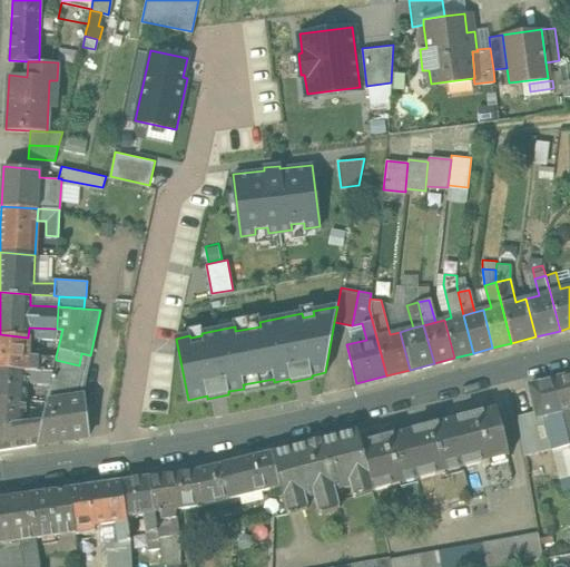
[(28,338),(0,334),(0,368),(27,370),(28,354),(28,338)]
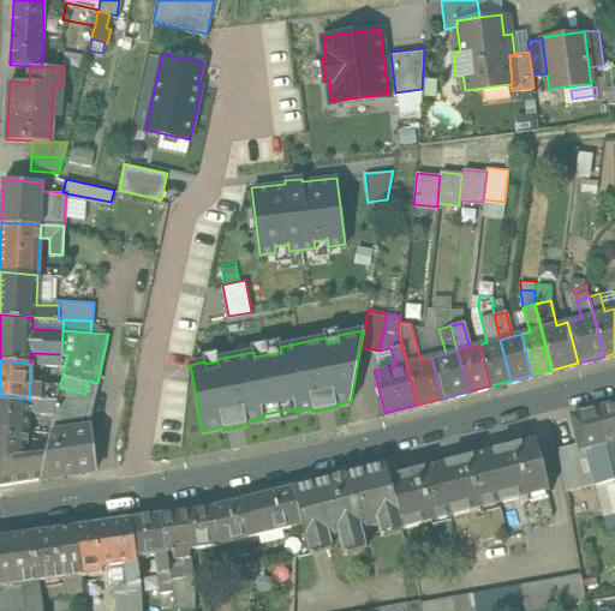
[(85,394),(60,388),(57,400),(54,413),(49,432),(88,426),(97,383),(88,381),(85,394)]
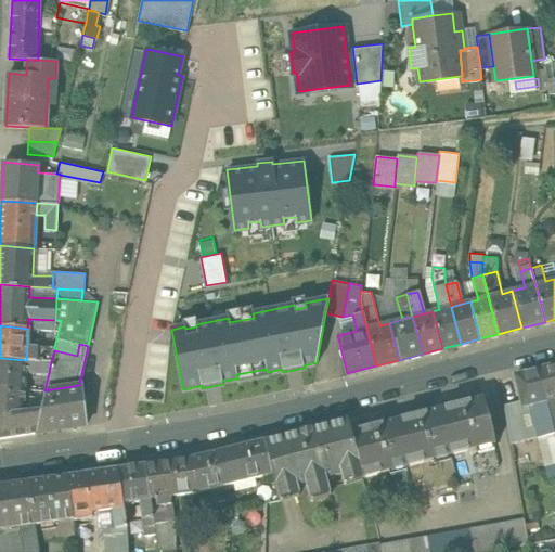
[(54,347),(27,345),(26,360),(51,361),(54,350),(54,347)]
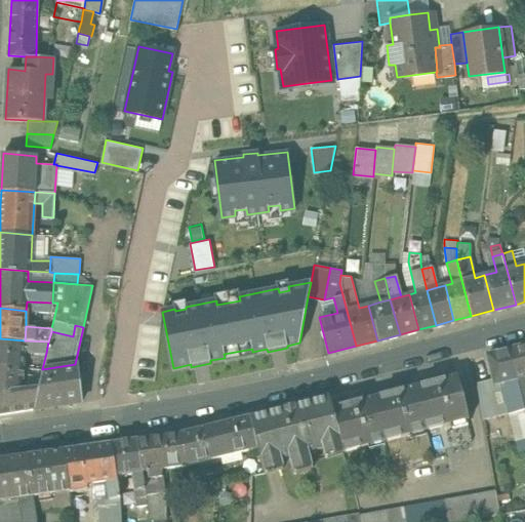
[(25,340),(0,338),(0,364),(23,366),(24,352),(25,340)]
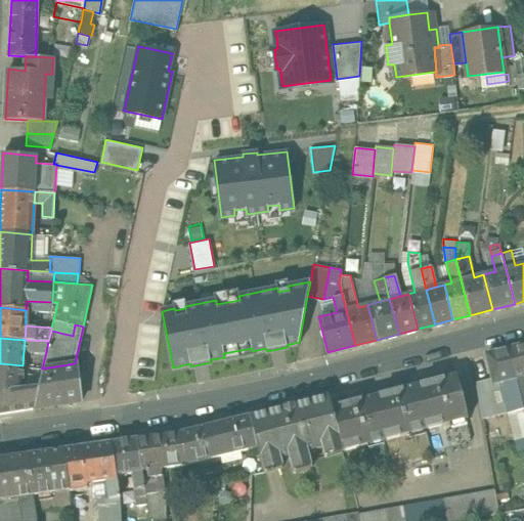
[(48,341),(25,340),(24,351),(46,352),(48,341)]
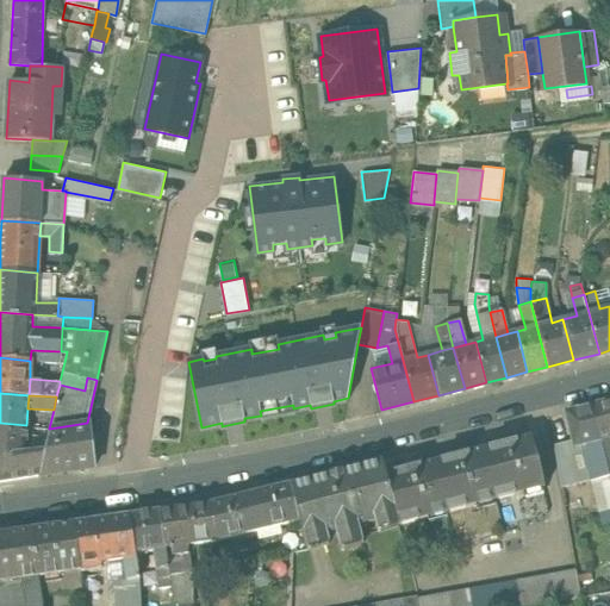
[(609,399),(592,405),(609,468),(609,467),(609,399)]
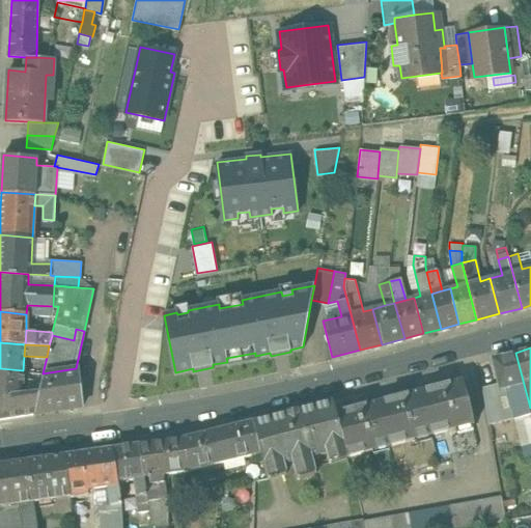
[(515,352),(493,358),(498,382),(500,388),(507,386),(514,416),(521,440),(530,437),(530,413),(530,408),(515,353),(515,352)]
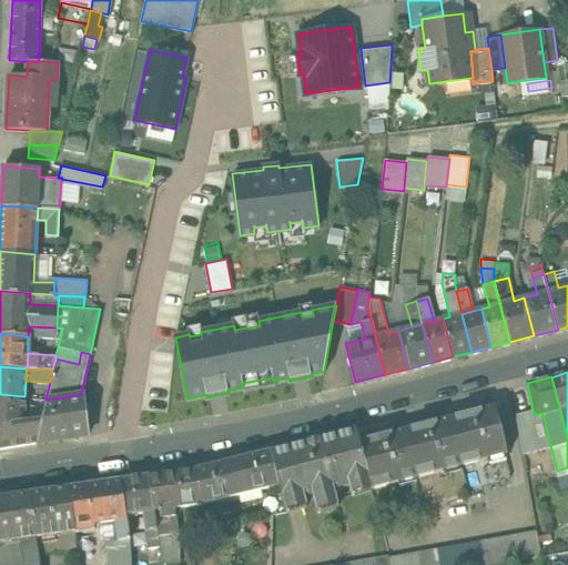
[(24,396),(0,394),(0,446),(37,441),(41,420),(23,421),(24,396)]
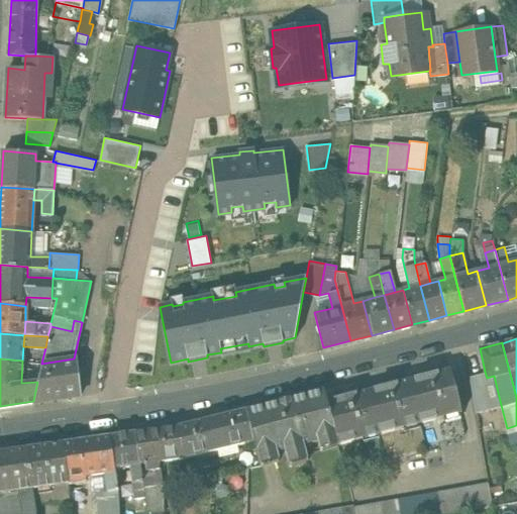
[(74,358),(41,364),(37,382),(33,401),(80,394),(77,358),(74,358)]
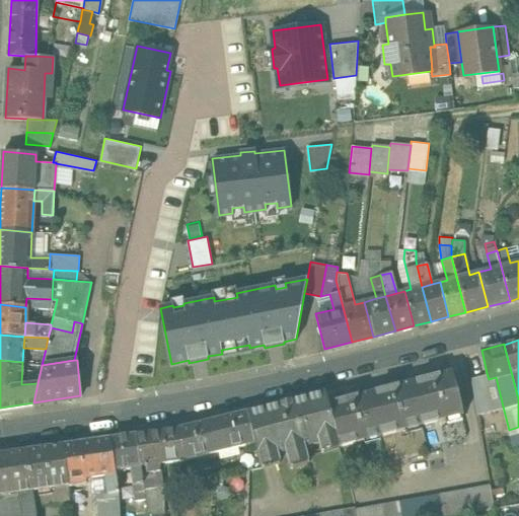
[(453,371),(411,381),(422,424),(446,418),(445,413),(460,409),(461,414),(463,413),(453,371)]
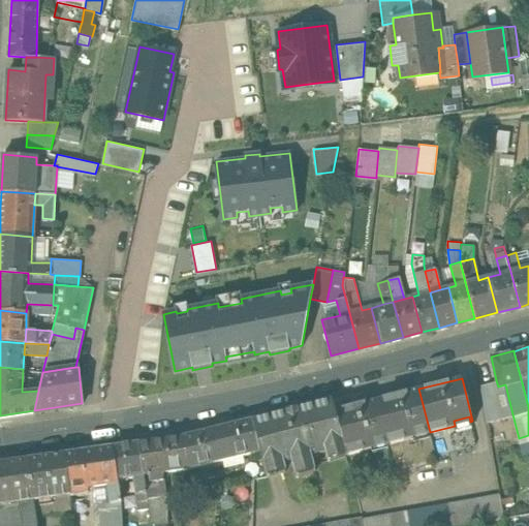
[(498,387),(496,380),(479,384),(487,422),(512,414),(505,384),(498,387)]
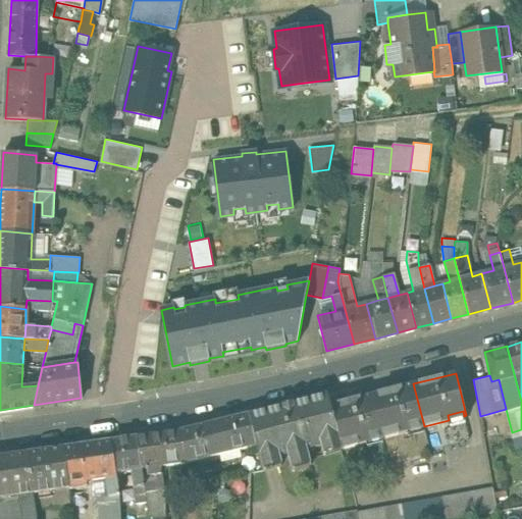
[(413,383),(372,395),(382,437),(407,430),(406,426),(422,422),(423,426),(424,426),(413,383)]
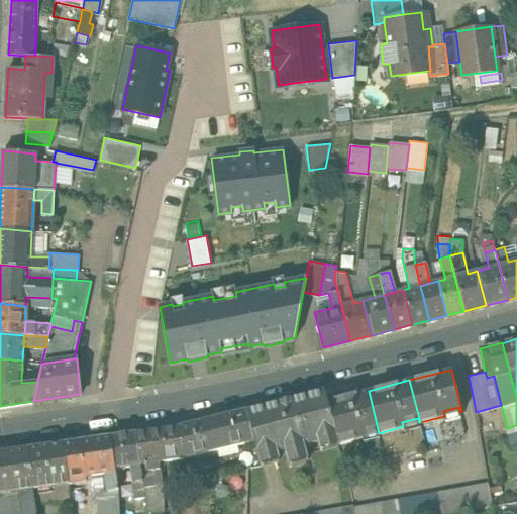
[(324,389),(245,410),(253,440),(261,465),(279,459),(277,451),(285,449),(289,464),(308,459),(304,444),(318,440),(320,448),(338,443),(327,401),(324,389)]
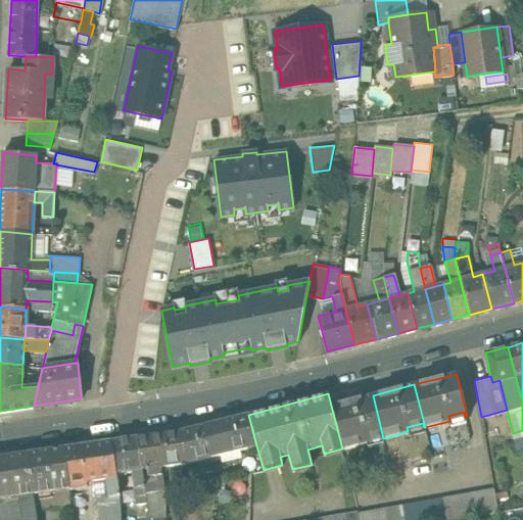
[(373,395),(331,406),(342,448),(367,442),(366,437),(381,434),(382,438),(383,438),(373,395)]
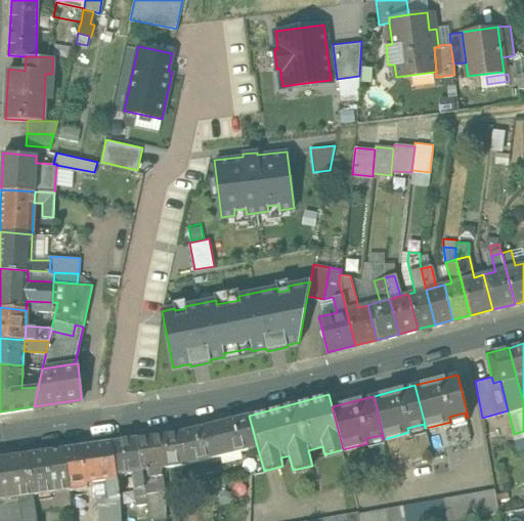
[(249,415),(214,424),(222,453),(222,456),(257,446),(249,416),(249,415)]
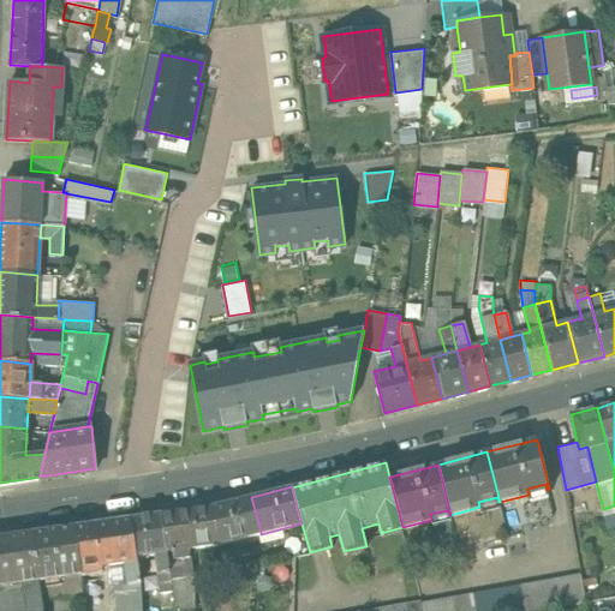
[(251,497),(212,507),(218,544),(261,534),(261,532),(251,497)]
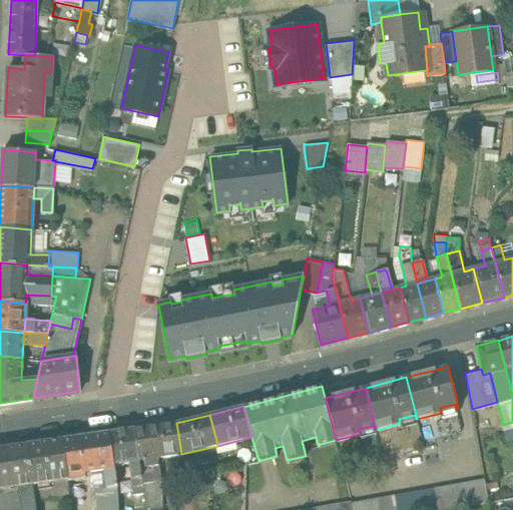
[(512,422),(503,425),(505,436),(512,433),(512,422)]
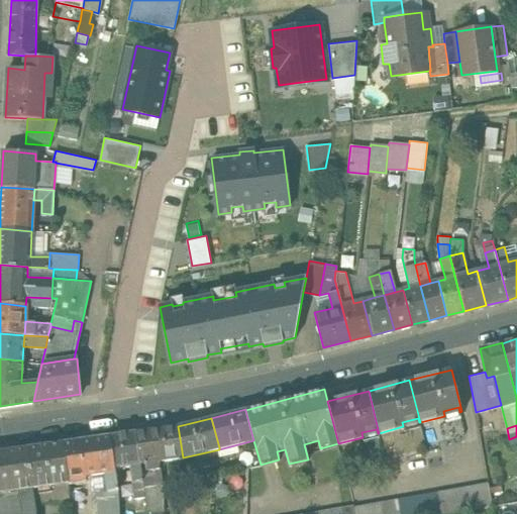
[(178,426),(135,432),(139,463),(143,487),(163,484),(159,461),(183,457),(178,426)]
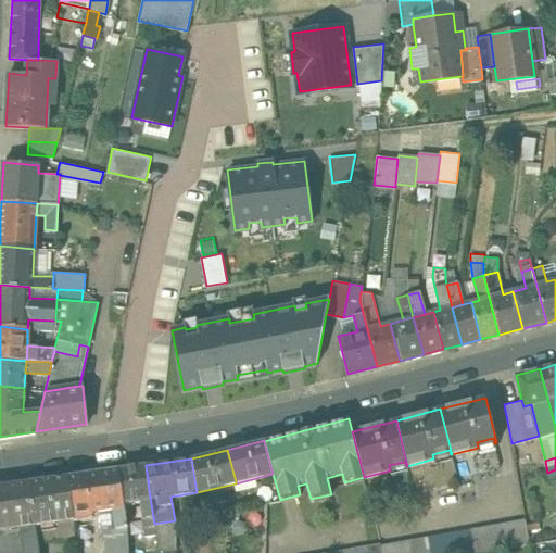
[(146,465),(118,469),(124,502),(139,500),(150,498),(146,465)]
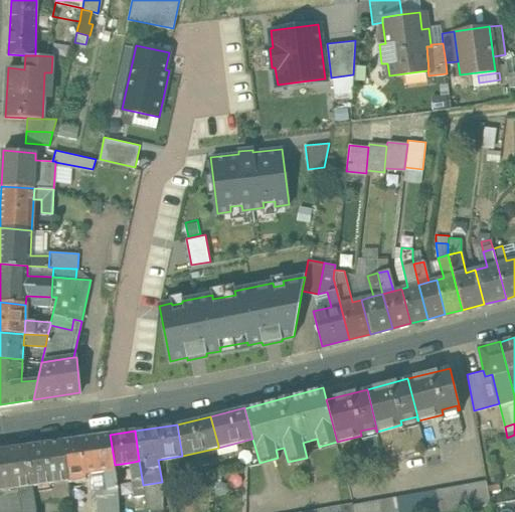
[(110,435),(61,442),(68,481),(86,479),(86,474),(106,471),(108,488),(118,486),(117,470),(116,470),(115,465),(110,435)]
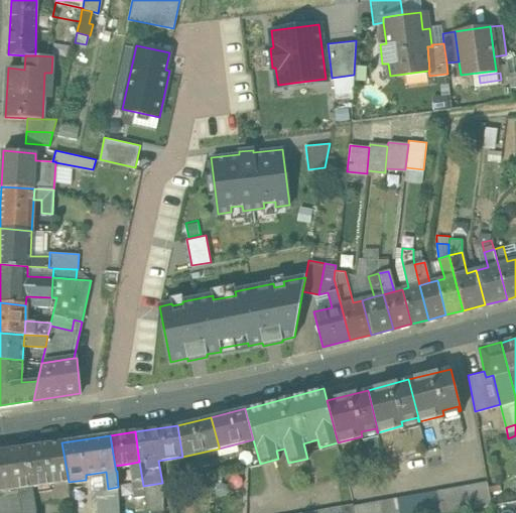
[(61,441),(26,446),(32,487),(69,482),(61,442),(61,441)]
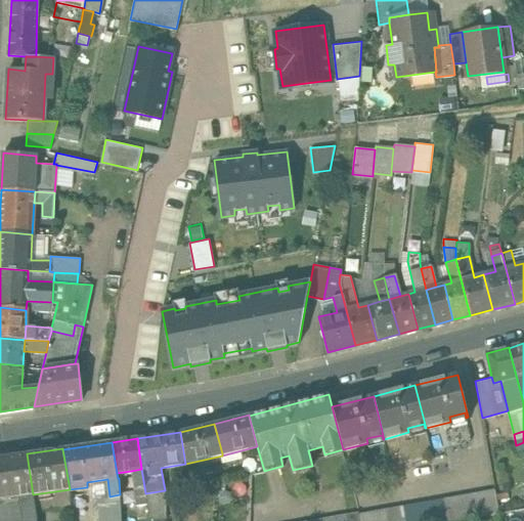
[(27,453),(0,457),(0,520),(36,520),(37,519),(33,494),(27,453)]
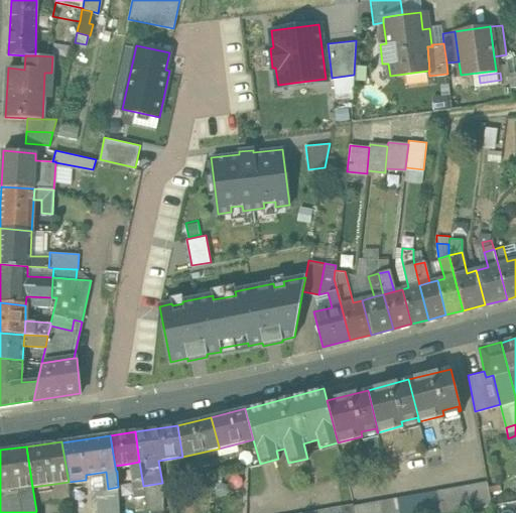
[(139,462),(129,464),(131,475),(130,475),(132,488),(133,491),(137,491),(136,487),(143,486),(139,462)]
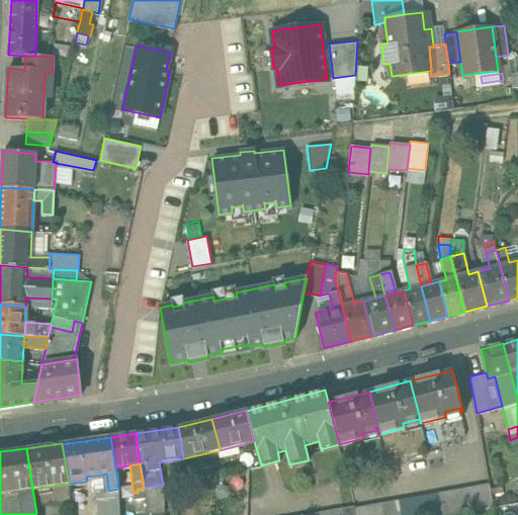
[(489,483),(355,507),(356,514),(443,514),(494,506),(489,483)]
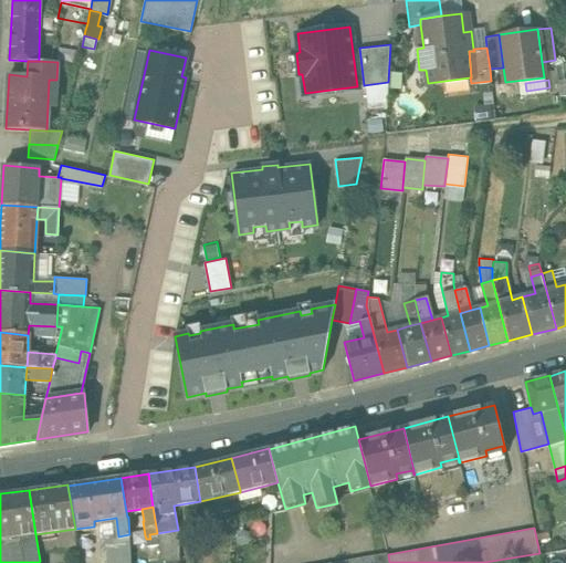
[(118,537),(108,539),(107,562),(130,562),(130,546),(129,534),(118,537)]
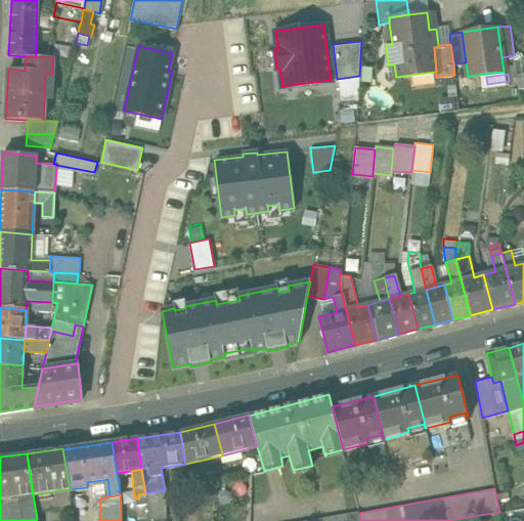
[(165,503),(147,505),(147,506),(148,506),(148,519),(165,517),(165,503)]
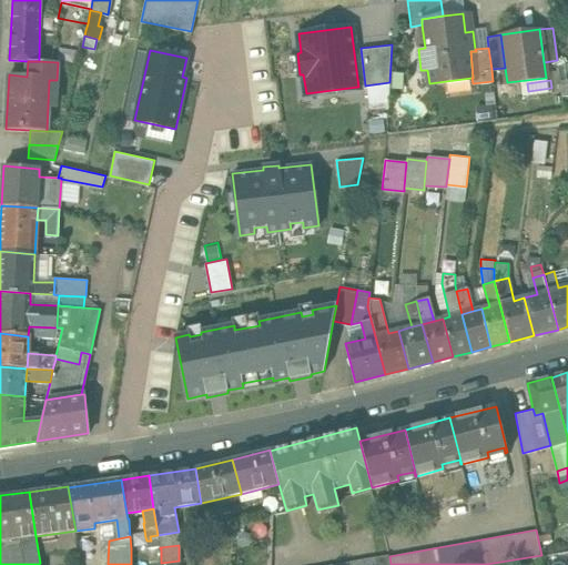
[(388,553),(376,555),(377,564),(391,564),(389,556),(388,553)]
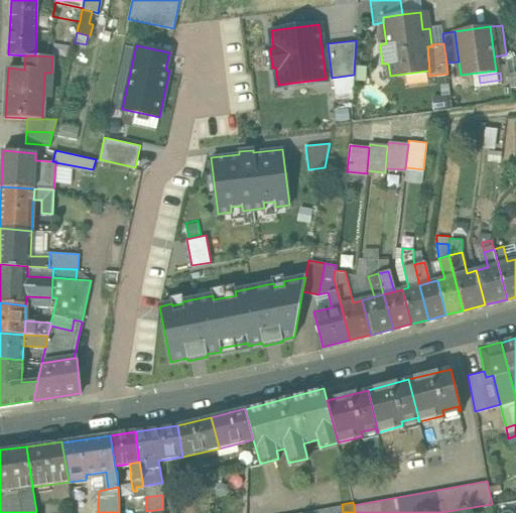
[(343,512),(342,504),(292,512),(343,512)]
